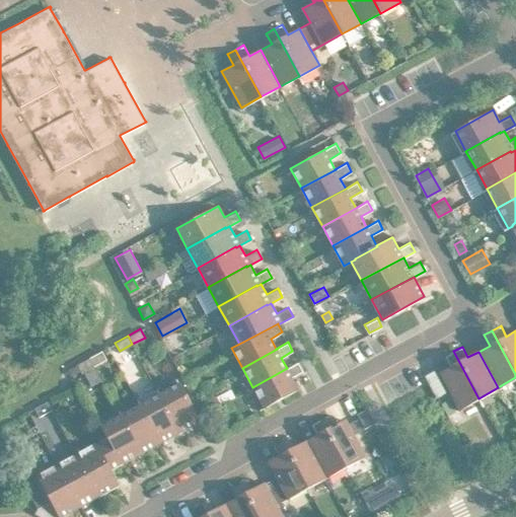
[(101,350),(89,357),(93,365),(106,358),(101,350)]
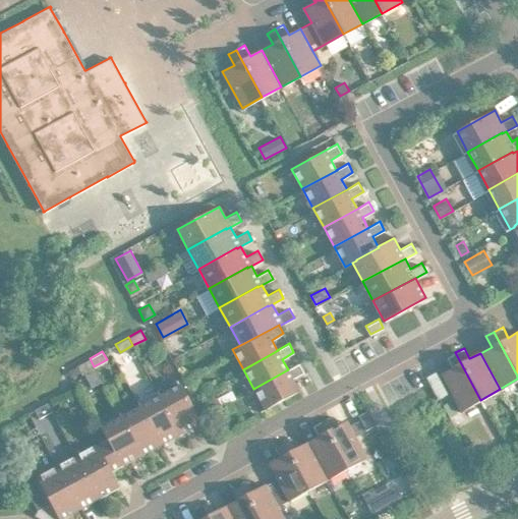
[(480,400),(455,352),(447,357),(453,367),(442,375),(461,410),(480,400)]
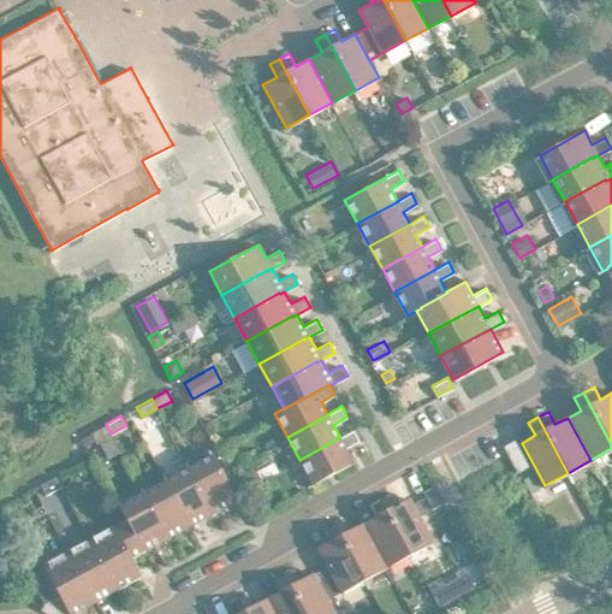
[(111,434),(106,424),(90,432),(96,442),(111,434)]
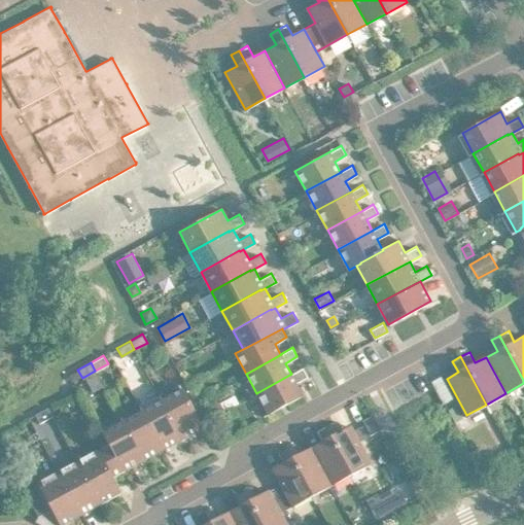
[(291,374),(256,393),(268,413),(303,394),(295,383),(308,376),(303,366),(291,374)]
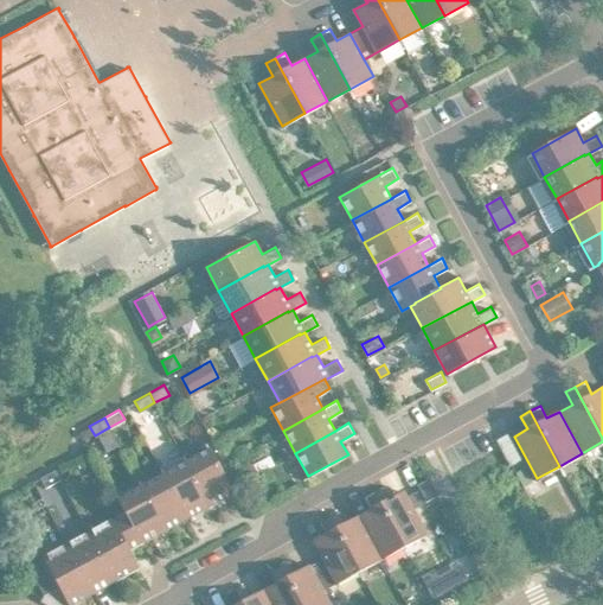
[(199,453),(186,459),(185,460),(207,500),(206,501),(209,505),(233,492),(206,443),(197,449),(199,453)]
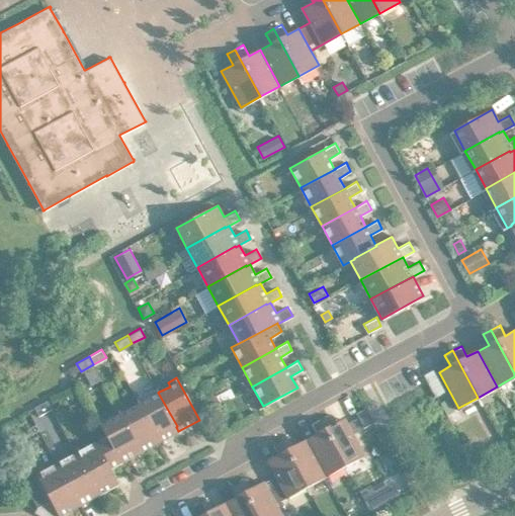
[(151,397),(140,403),(158,437),(157,437),(159,441),(178,431),(176,427),(177,426),(158,393),(159,392),(157,388),(149,393),(151,397)]
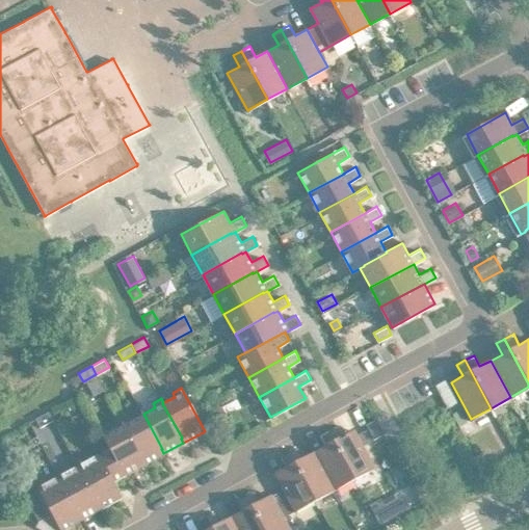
[(221,405),(211,411),(216,420),(227,414),(221,405)]
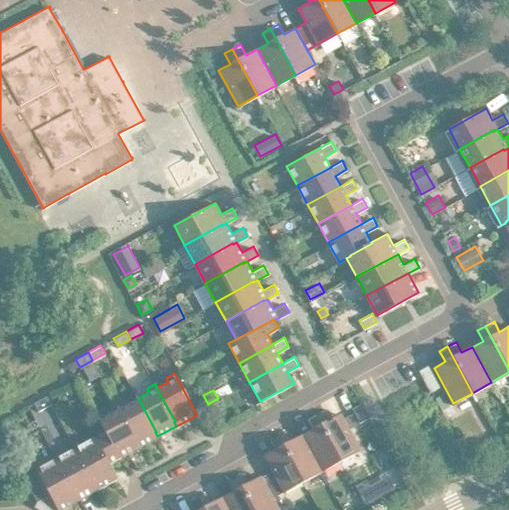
[(130,402),(119,408),(137,442),(136,442),(138,446),(157,436),(155,432),(156,432),(138,398),(136,394),(128,398),(130,402)]
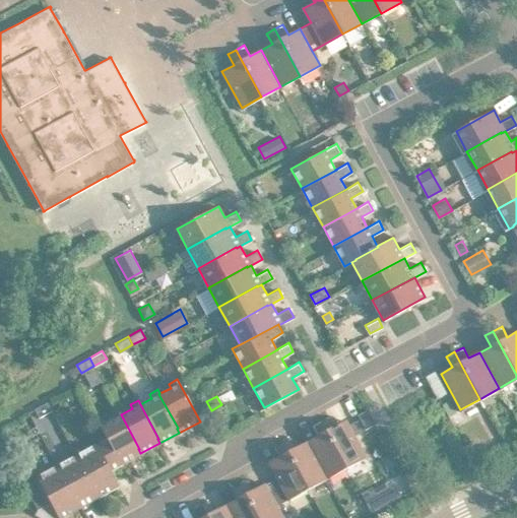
[(52,409),(47,401),(34,408),(39,416),(52,409)]
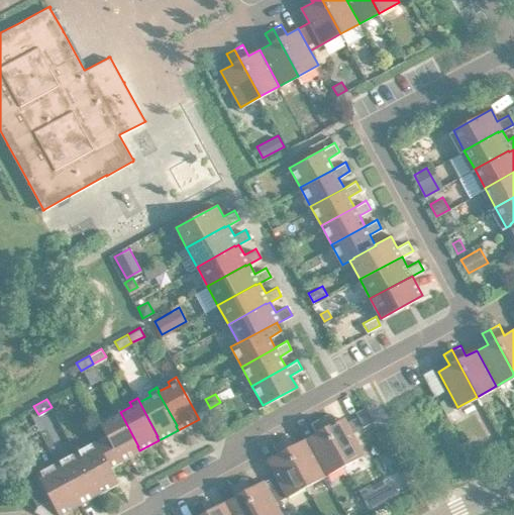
[(356,415),(363,426),(373,420),(365,406),(354,412),(356,415)]
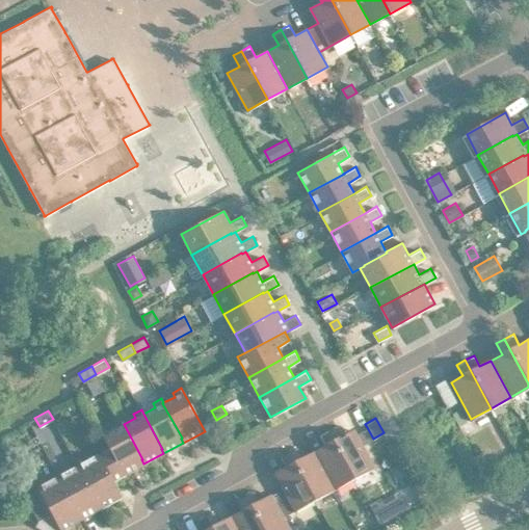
[(103,435),(109,447),(110,447),(125,474),(143,464),(141,459),(142,459),(124,424),(122,420),(113,425),(115,428),(103,435)]
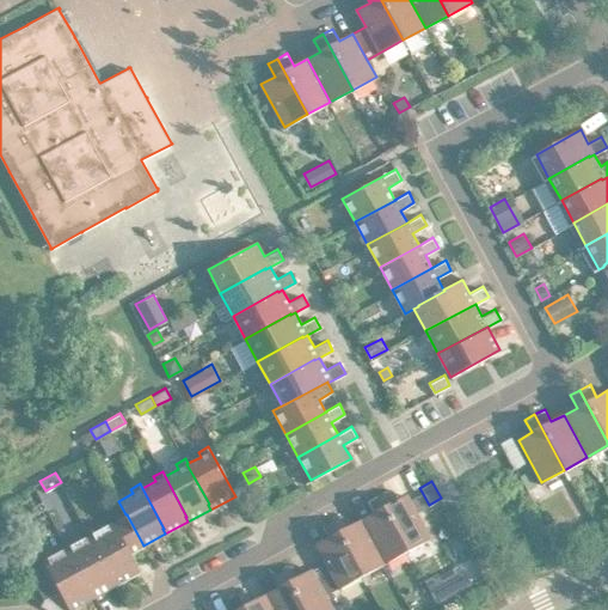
[(387,489),(376,494),(407,550),(430,537),(416,512),(410,499),(407,494),(393,502),(387,489)]
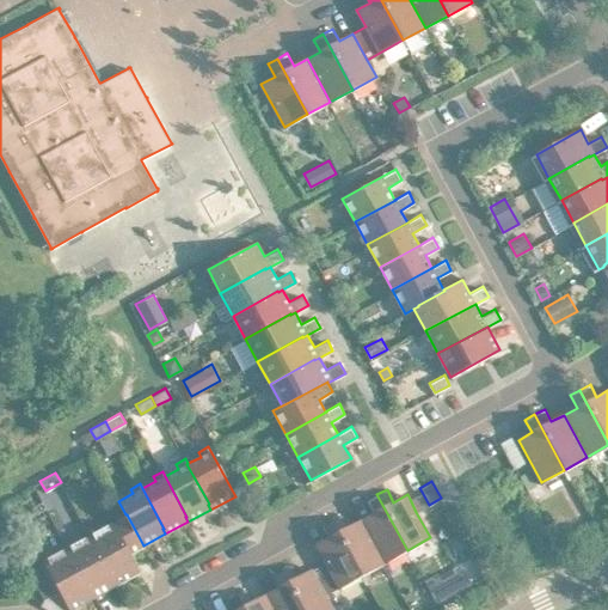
[(422,492),(410,499),(416,512),(429,505),(422,492)]
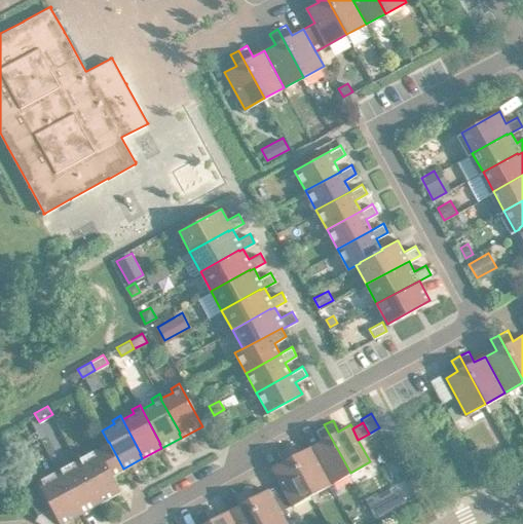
[(322,440),(310,446),(331,483),(350,473),(324,424),(315,429),(322,440)]
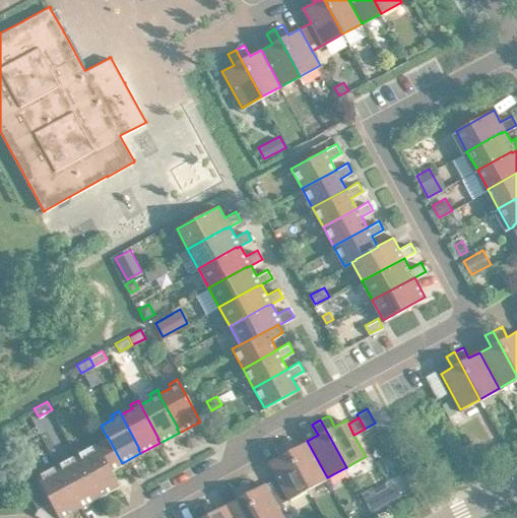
[(291,436),(281,441),(308,488),(327,477),(307,441),(296,447),(291,436)]
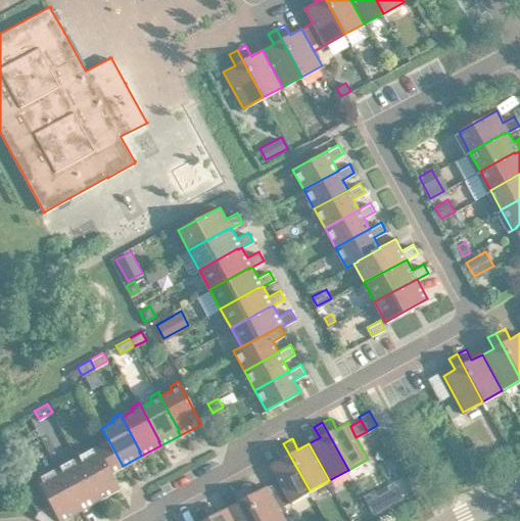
[(107,439),(77,456),(79,460),(79,461),(97,494),(96,495),(98,500),(120,488),(111,473),(123,466),(108,439),(107,439)]
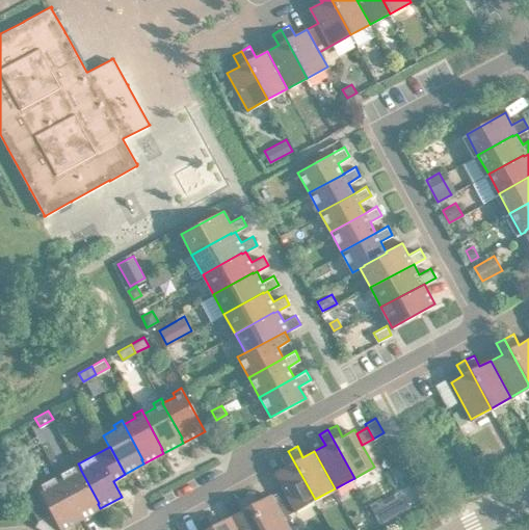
[(282,488),(271,495),(283,517),(315,499),(288,451),(280,455),(286,467),(274,473),(282,488)]
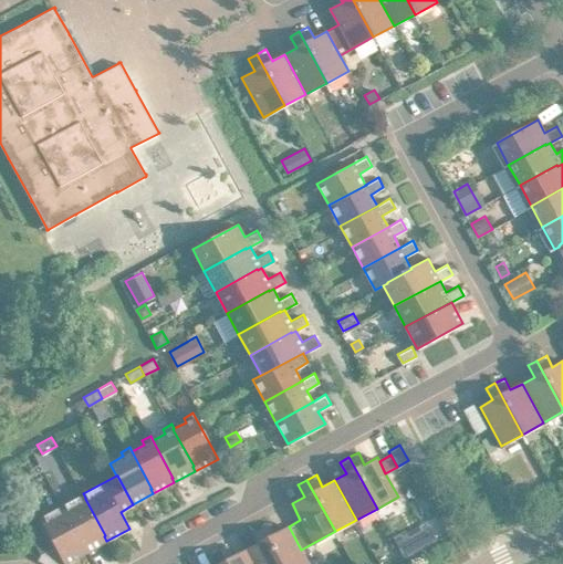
[(83,493),(62,505),(64,510),(84,547),(83,547),(85,552),(106,541),(104,536),(105,535),(85,499),(85,498),(83,493)]
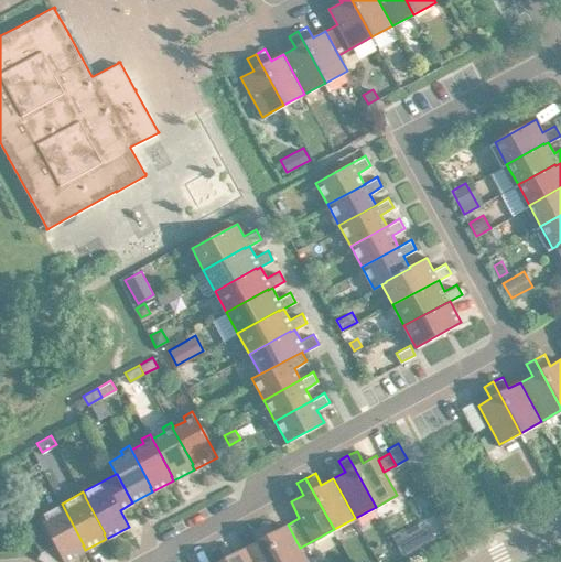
[(64,508),(62,504),(40,516),(55,543),(41,551),(38,557),(45,561),(63,561),(85,550),(83,546),(84,546),(64,508)]
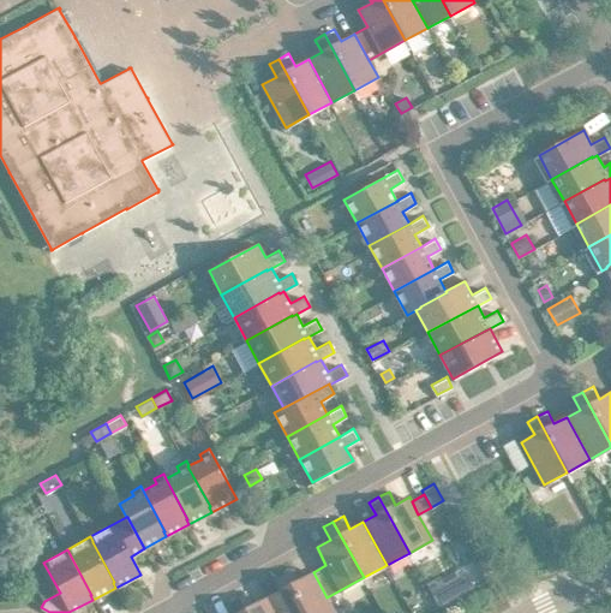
[(293,566),(283,572),(305,612),(335,612),(327,597),(313,572),(300,579),(293,566)]
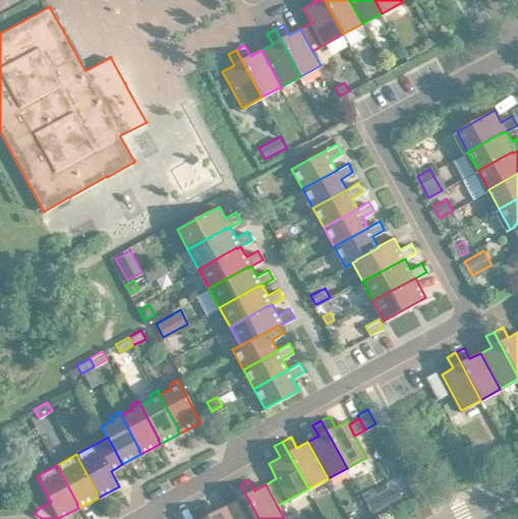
[(237,500),(226,506),(233,518),(259,518),(240,484),(231,488),(237,500)]
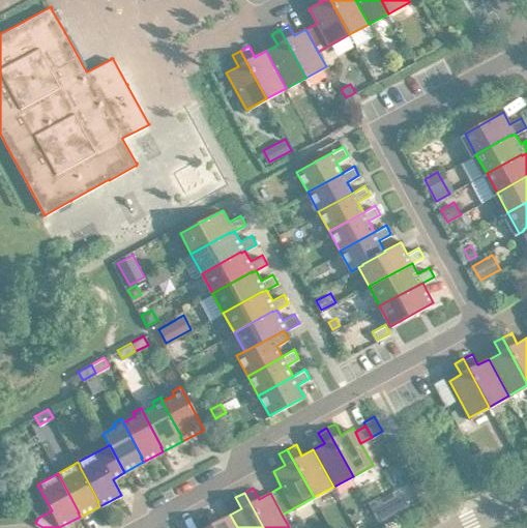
[(379,495),(368,501),(379,522),(390,516),(379,495)]
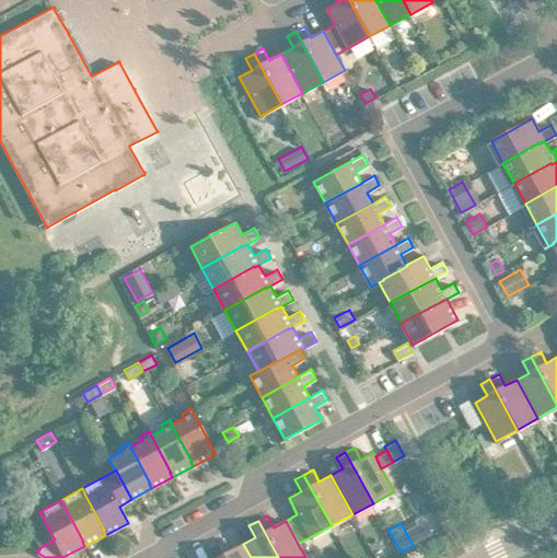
[(225,538),(217,543),(224,557),(251,557),(243,544),(232,549),(225,538)]
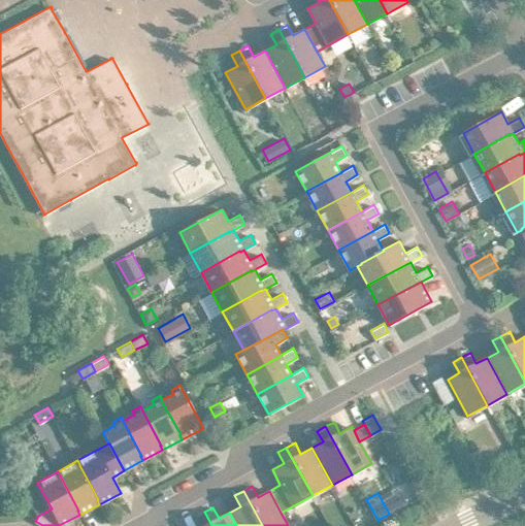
[(211,525),(204,512),(195,517),(200,525),(211,525)]
